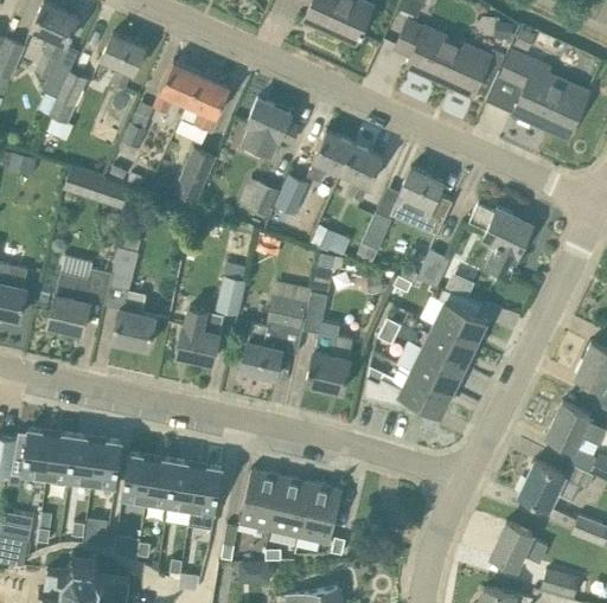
[(301,0),(311,5),(304,20),(321,29),(323,25),(357,40),(360,34),(362,36),(375,5),(364,0),(301,0)]
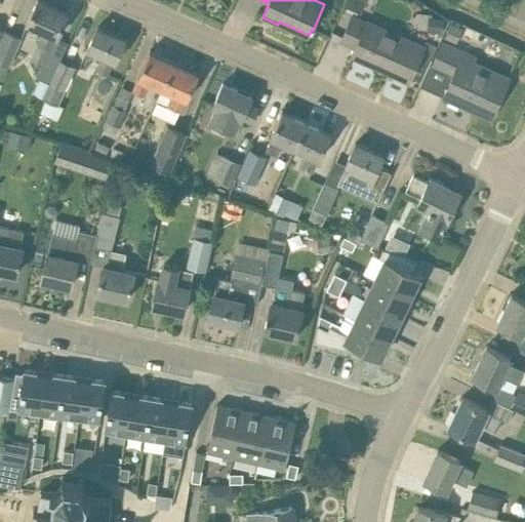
[(38,2),(30,21),(27,26),(44,34),(37,48),(49,53),(55,39),(57,39),(68,15),(38,2)]
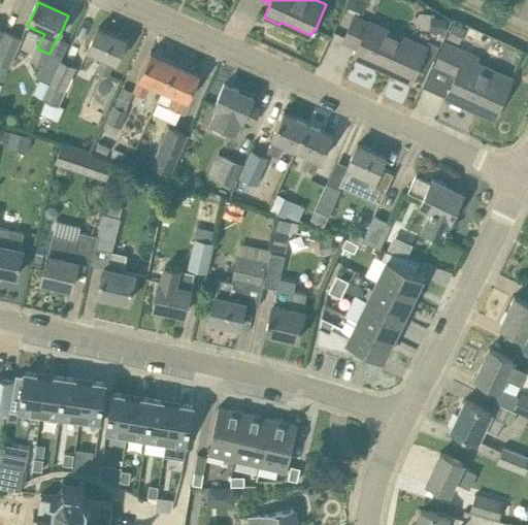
[(368,23),(355,17),(343,42),(358,48),(354,58),(385,72),(388,67),(424,84),(431,66),(439,48),(428,44),(427,46),(369,21),(368,23)]
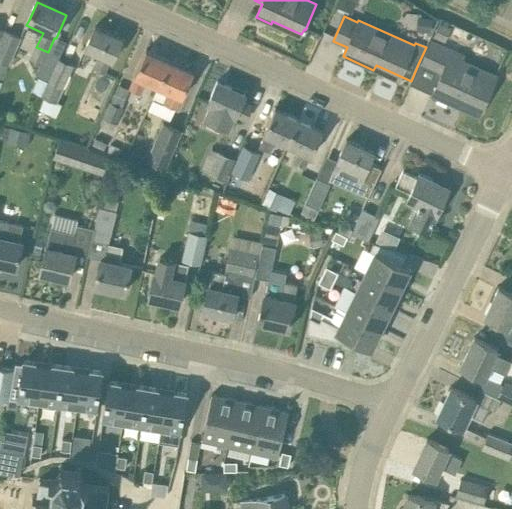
[(95,28),(87,47),(86,49),(100,56),(93,70),(102,74),(105,75),(105,76),(112,61),(113,62),(123,41),(95,28)]
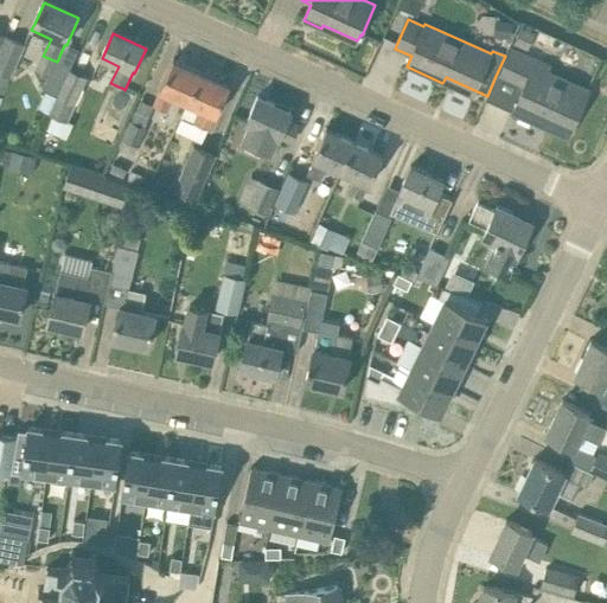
[(4,38),(0,45),(0,74),(11,79),(25,47),(4,38)]
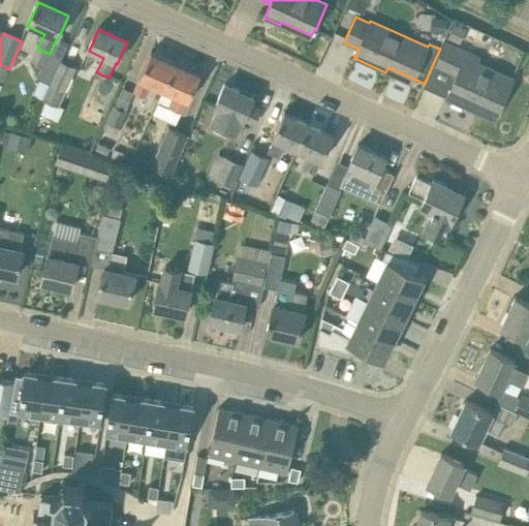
[(434,67),(432,66),(425,84),(423,89),(469,110),(471,106),(495,117),(509,86),(474,70),(478,60),(444,44),(434,67)]
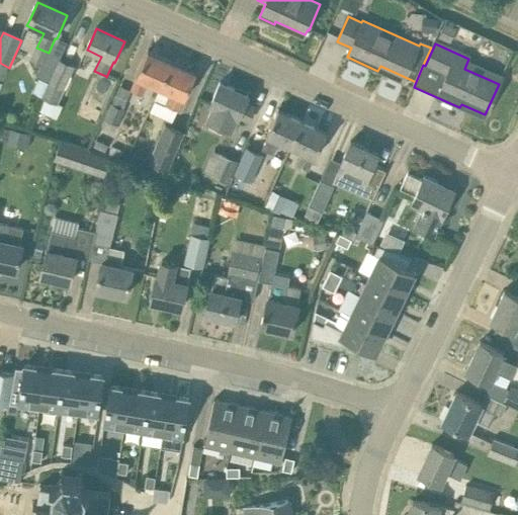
[(161,89),(172,63),(148,52),(137,79),(138,79),(132,92),(143,97),(149,84),(161,89)]
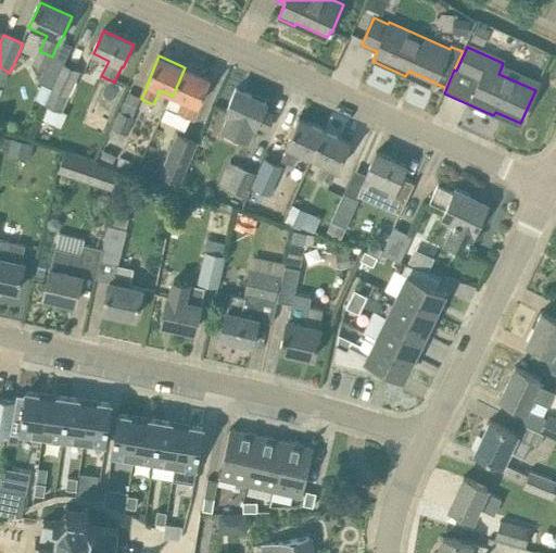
[(63,65),(45,105),(48,107),(61,113),(79,73),(63,65)]
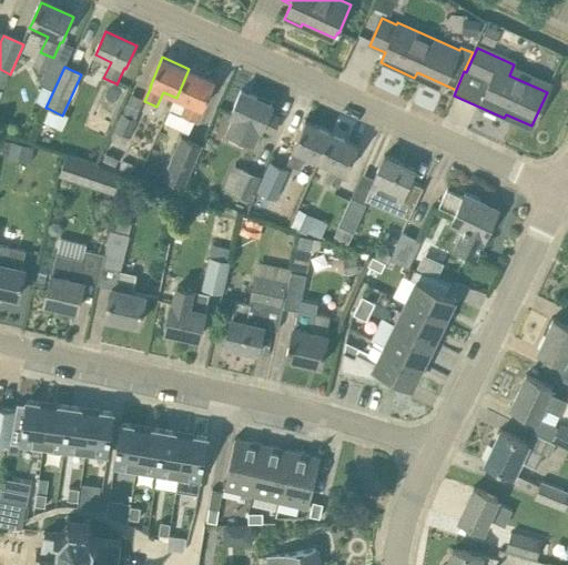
[(189,69),(176,98),(170,112),(195,123),(202,110),(203,110),(215,81),(189,69)]
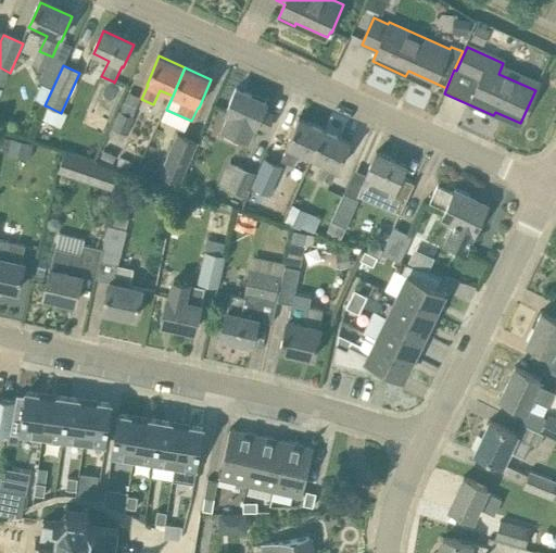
[(113,84),(114,82),(111,80),(103,77),(101,82),(102,82),(99,89),(96,93),(97,95),(88,114),(109,124),(125,90),(113,84)]
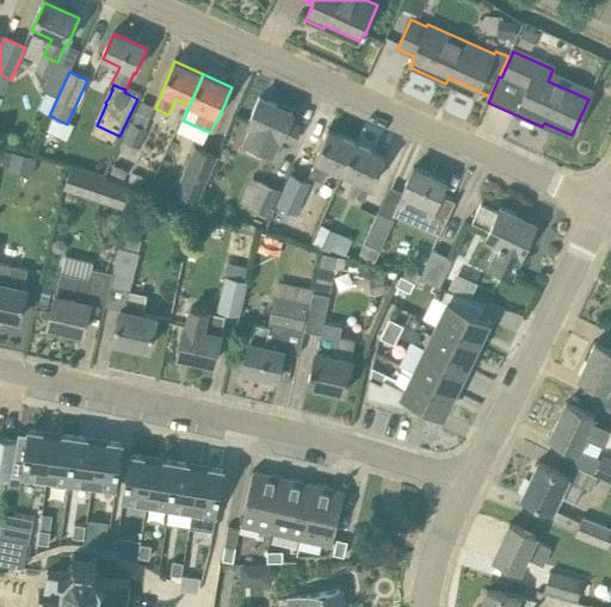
[(279,105),(278,107),(259,99),(248,124),(253,127),(245,143),(263,152),(275,156),(282,140),(294,144),(301,129),(289,124),(292,115),(290,113),(291,110),(279,105)]
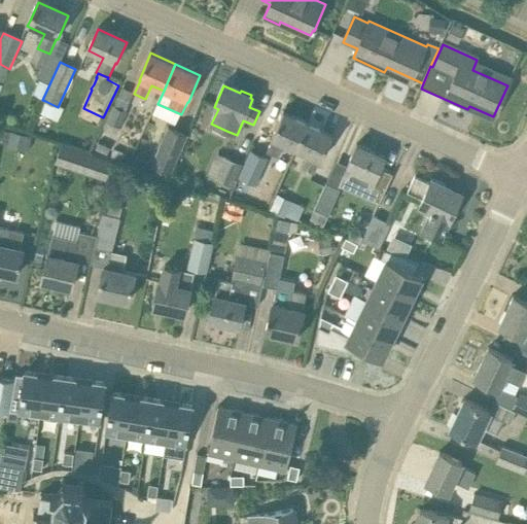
[(63,109),(58,107),(45,101),(39,114),(58,123),(63,109)]
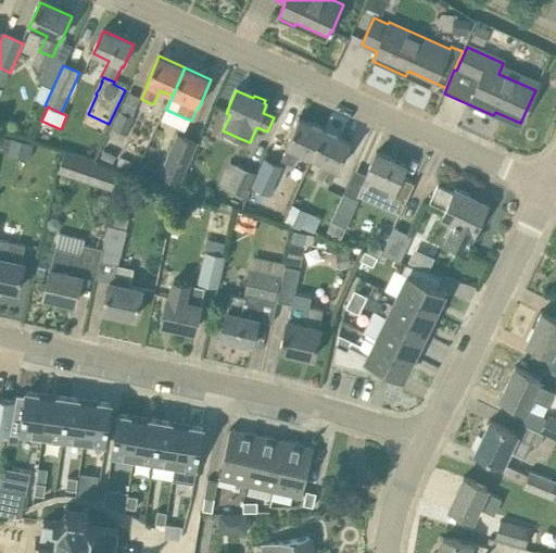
[(133,120),(118,113),(112,129),(113,129),(109,138),(123,143),(133,120)]
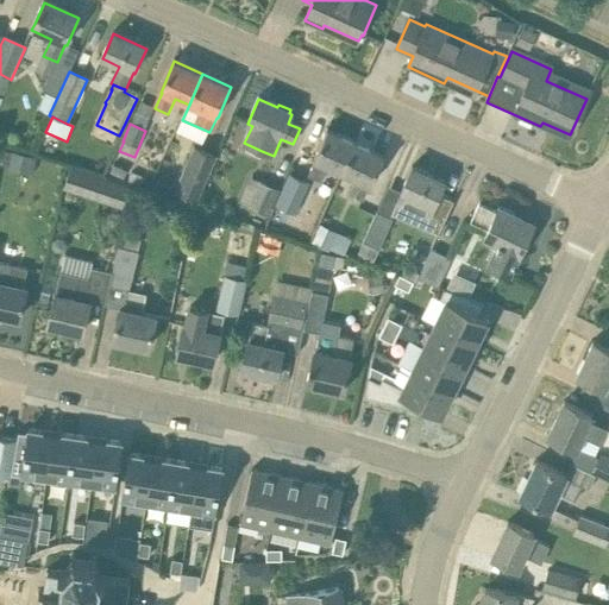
[(343,174),(357,143),(328,131),(314,162),(315,162),(308,177),(321,183),(328,168),(343,174)]
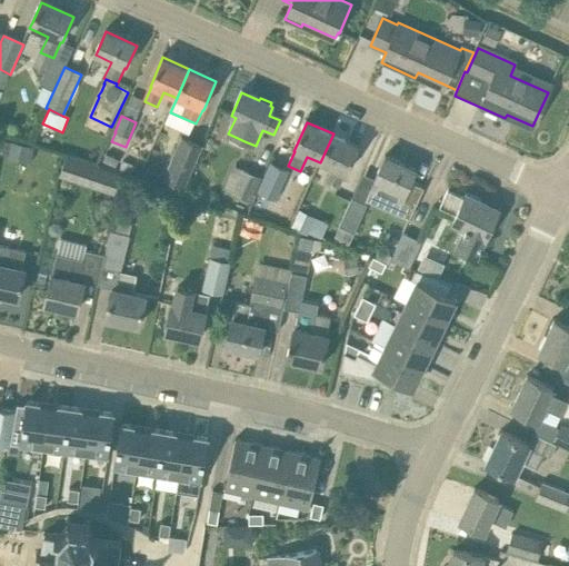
[(359,146),(333,133),(320,162),(333,169),(327,184),(339,188),(345,175),(347,175),(359,146)]
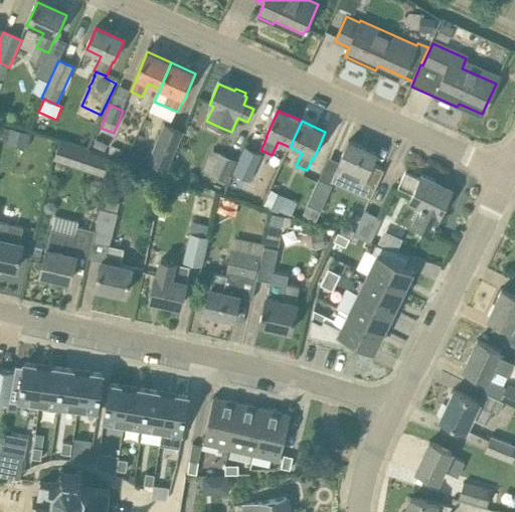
[(164,125),(147,163),(166,171),(183,134),(164,125)]
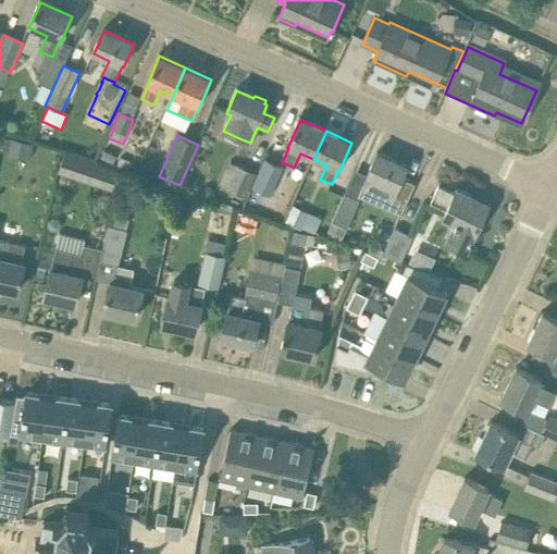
[(407,168),(378,155),(367,176),(368,177),(364,185),(379,191),(375,199),(404,212),(415,185),(401,180),(407,168)]
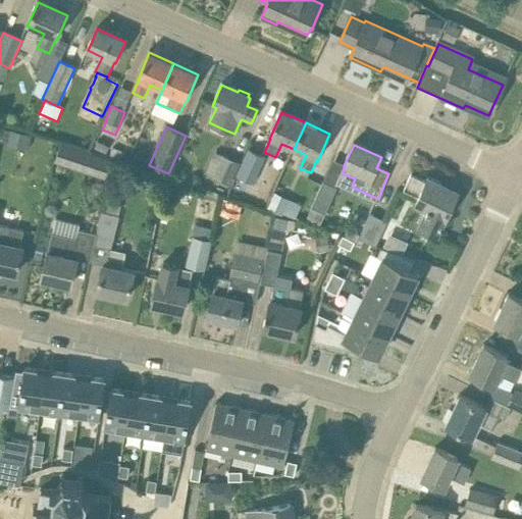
[(59,146),(54,164),(80,172),(85,154),(59,146)]
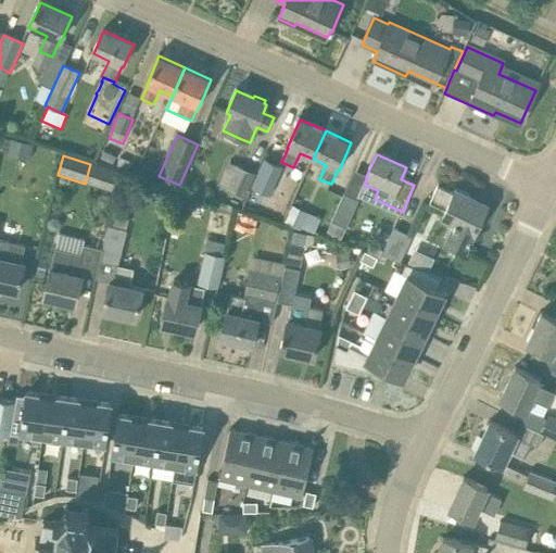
[(282,168),(264,161),(252,189),(269,197),(282,168)]
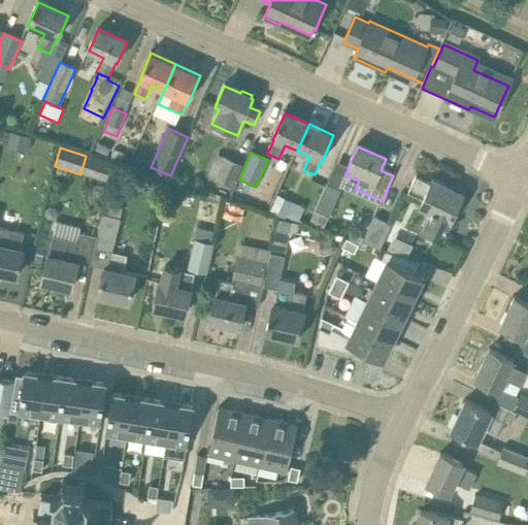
[(218,155),(207,176),(232,188),(241,166),(218,155)]
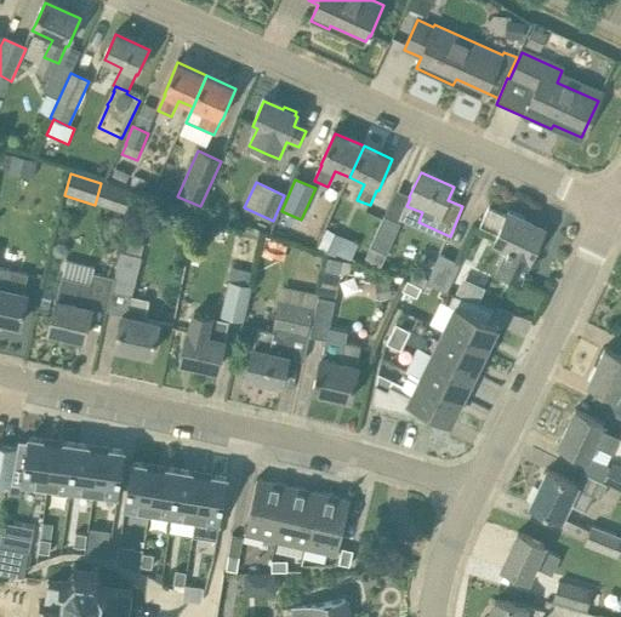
[(172,190),(159,184),(154,195),(169,200),(172,190)]
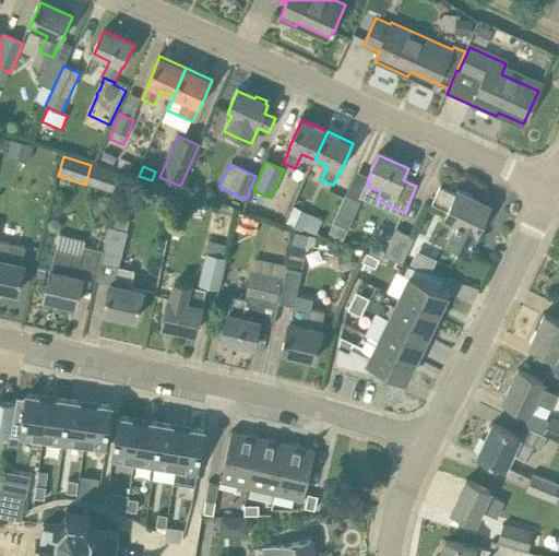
[(456,196),(440,188),(432,204),(449,212),(444,220),(458,225),(449,244),(467,253),(489,210),(471,201),(472,198),(458,191),(456,196)]
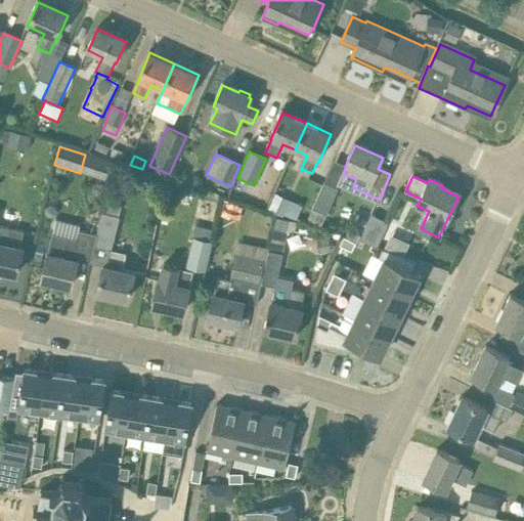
[(323,183),(306,223),(320,229),(338,190),(323,183)]
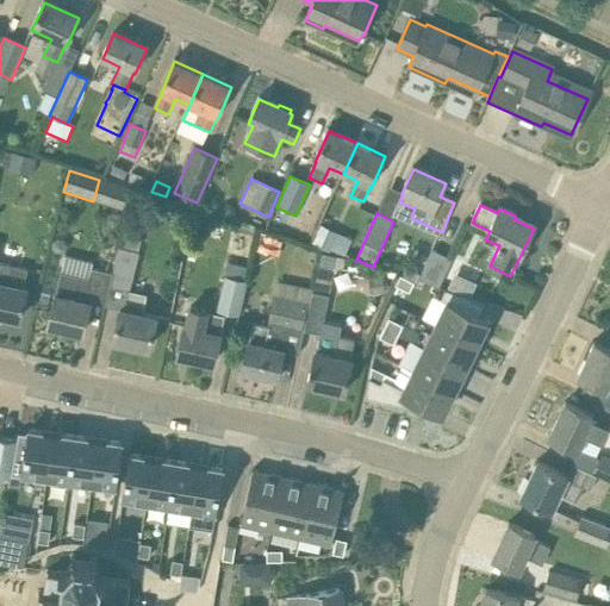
[(329,254),(338,235),(322,226),(312,244),(329,254)]
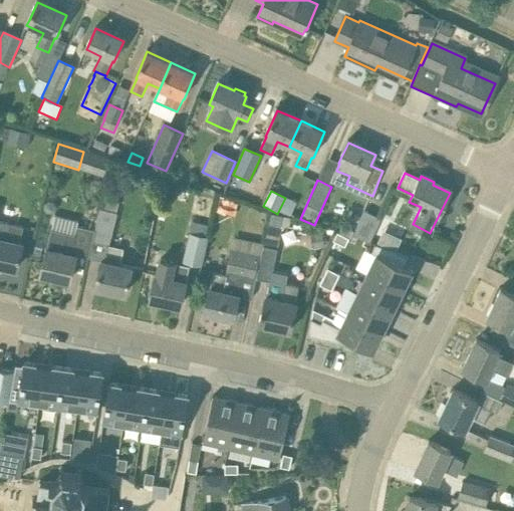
[(78,223),(54,217),(51,231),(50,230),(40,275),(69,282),(76,252),(88,254),(87,259),(89,260),(96,232),(101,211),(99,210),(94,231),(77,228),(78,223)]
